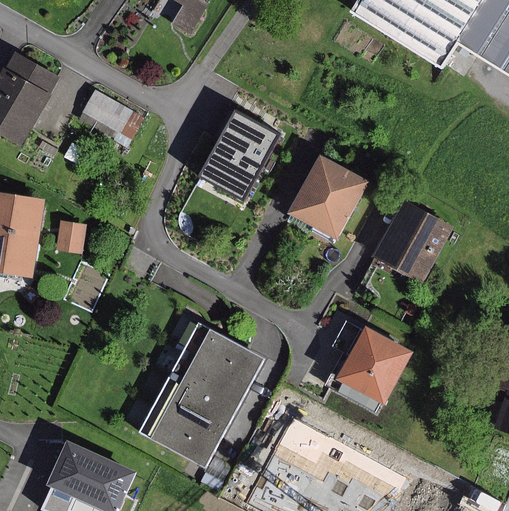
[(175,0),(183,5),(172,23),(190,34),(207,5),(198,0),(175,0)]
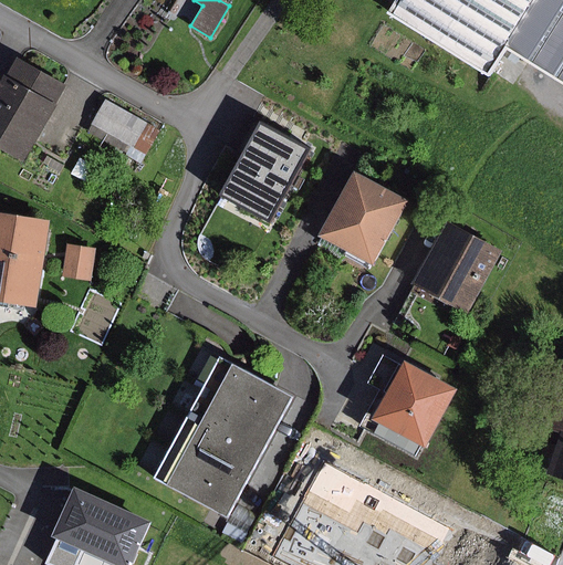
[(379,0),(372,13),(478,79),(496,50),(562,90),(562,0),(379,0)]
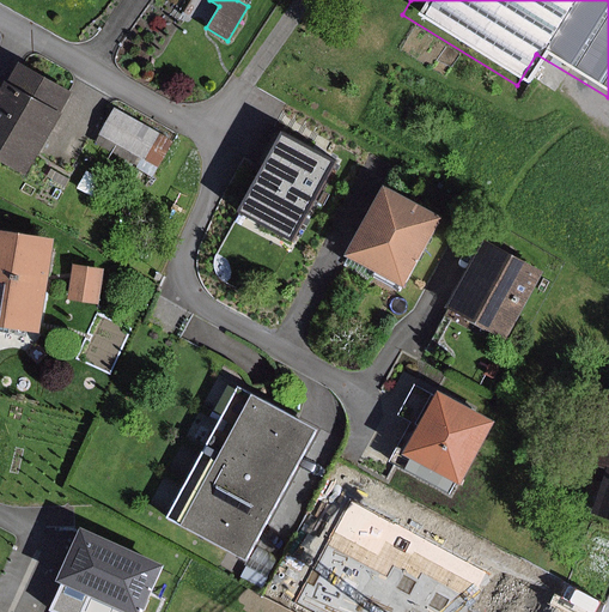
[(73,91),(22,62),(0,98),(0,158),(28,175),(64,114),(61,113),(73,91)]
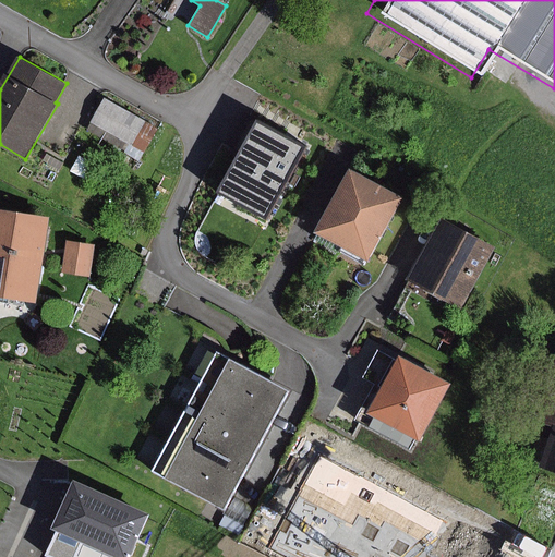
[(156,128),(105,98),(86,129),(139,158),(156,128)]
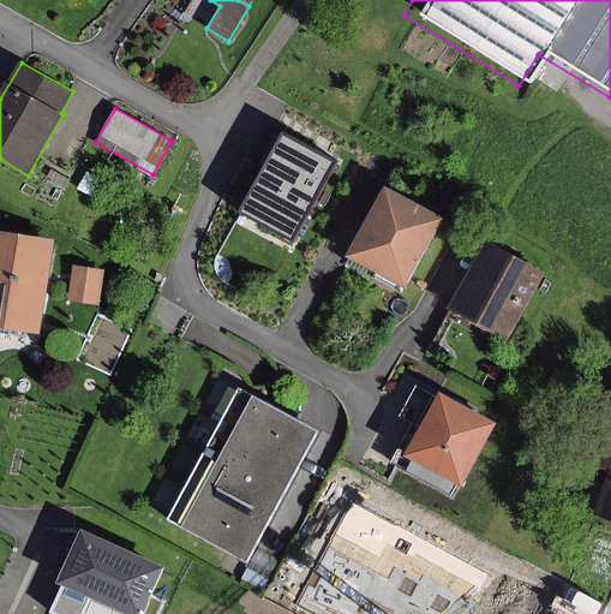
[(341,156),(280,123),(257,162),(267,167),(255,189),(281,203),(271,221),(297,236),(341,156)]
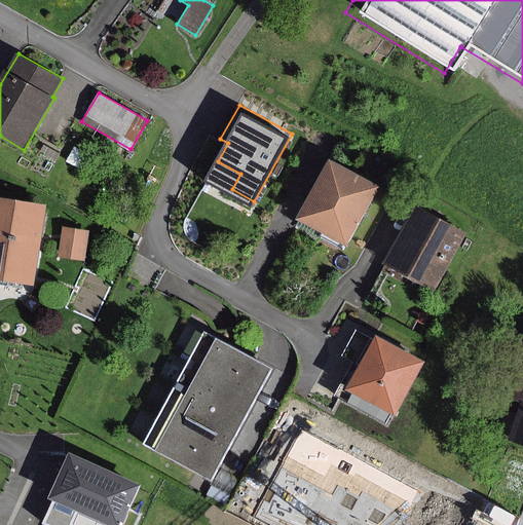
[(58,152),(42,144),(38,151),(54,159),(58,152)]
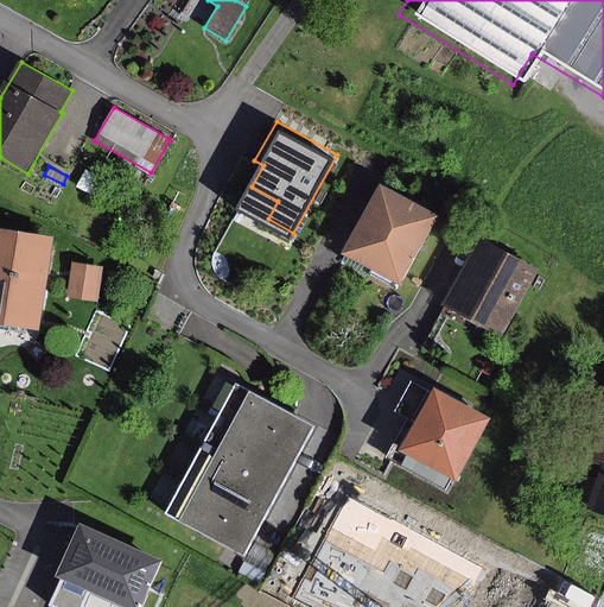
[(433,215),(376,184),(339,253),(395,284),(433,215)]
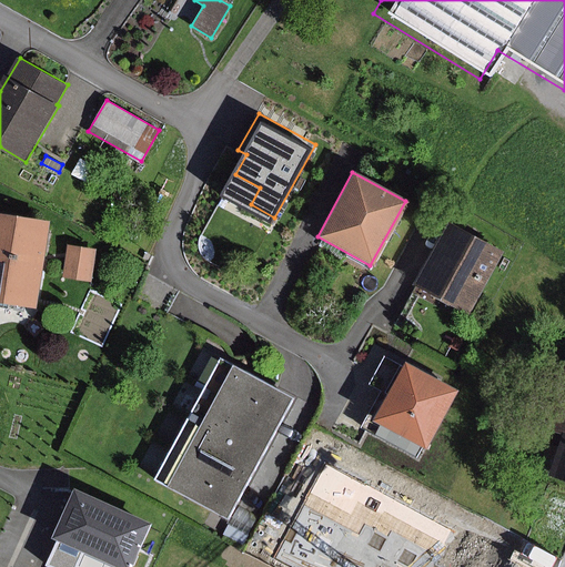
[(0,306),(11,309),(11,304),(39,309),(53,221),(0,212),(0,306)]
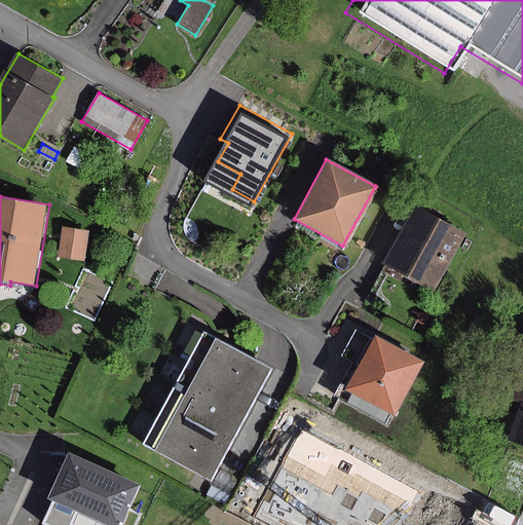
[(461,232),(412,205),(380,264),(430,291),(461,232)]
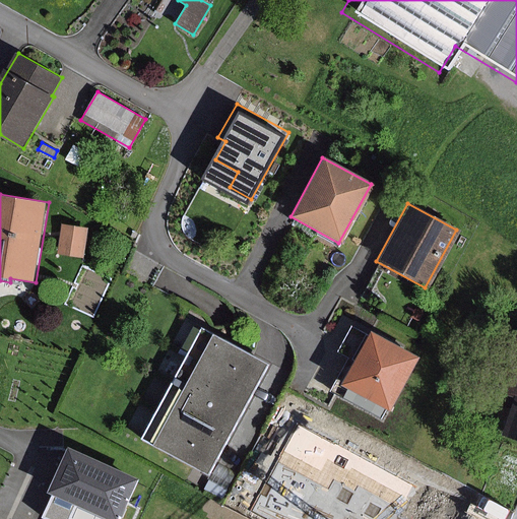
[(87,228),(62,223),(57,254),(82,258),(87,228)]
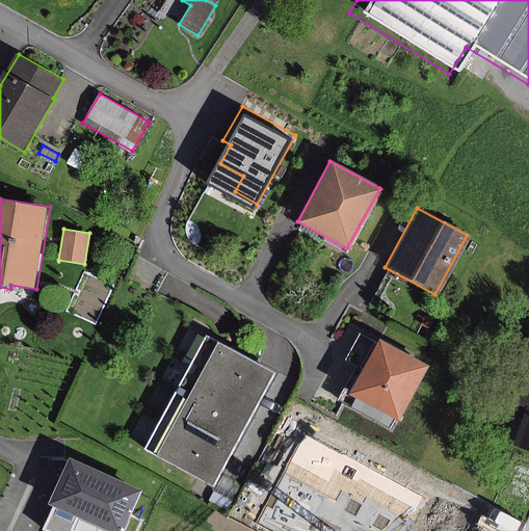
[(528,325),(526,325),(522,340),(503,334),(490,373),(464,365),(452,397),(480,406),(483,395),(521,406),(507,446),(528,452),(528,325)]
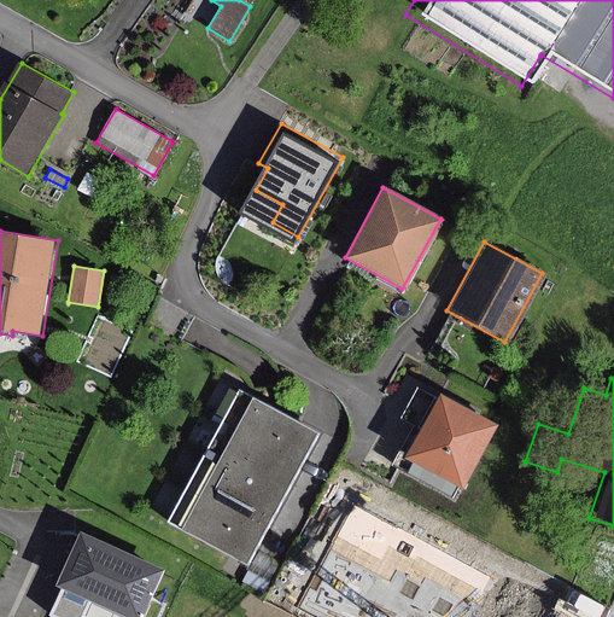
[(495,420),(433,389),(432,391),(416,384),(399,415),(415,424),(398,455),(409,460),(405,469),(451,493),(455,484),(460,487),(495,420)]
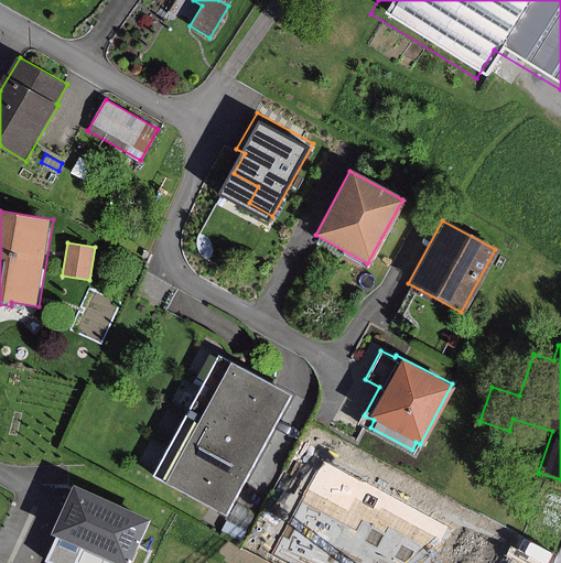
[(281,391),(216,357),(151,476),(224,515),(289,396),(281,391)]
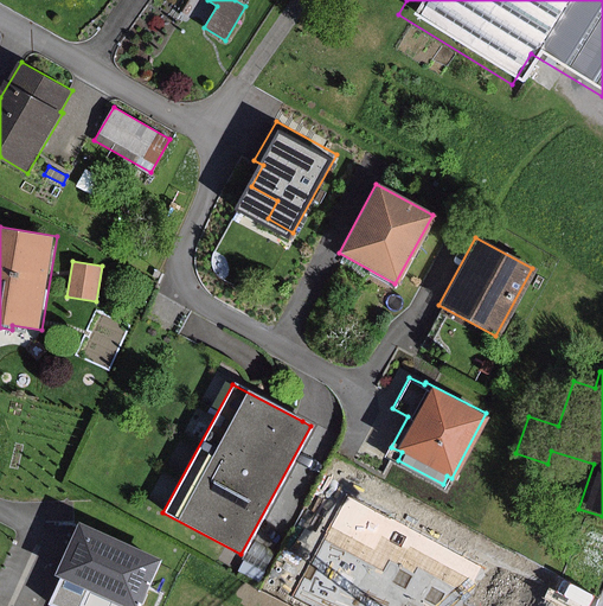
[(136,605),(158,560),(81,525),(45,605),(49,605),(77,605),(85,589),(122,605),(136,605)]
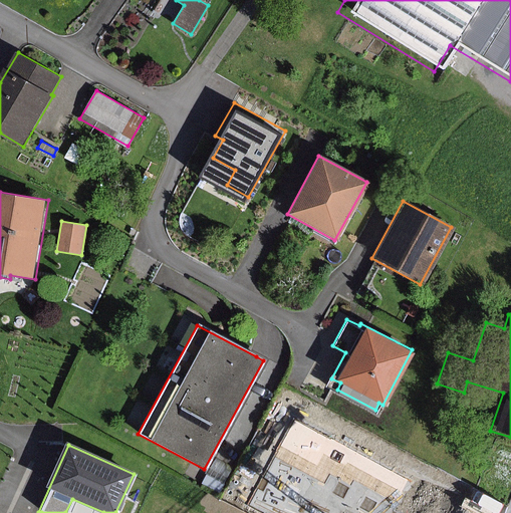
[(230,467),(214,458),(200,483),(216,492),(230,467)]
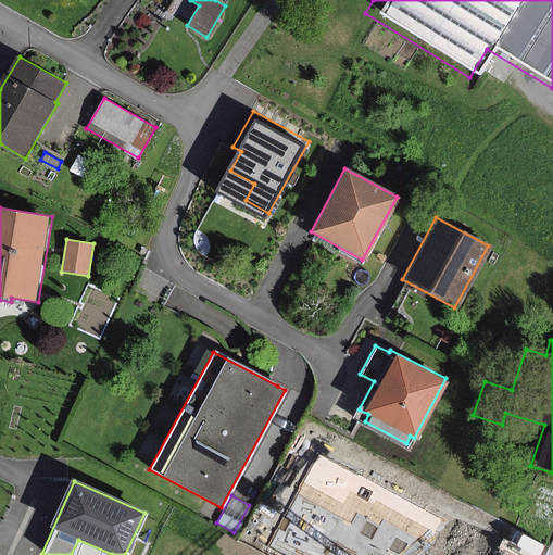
[(503,554),(469,541),(463,554),(503,554)]
